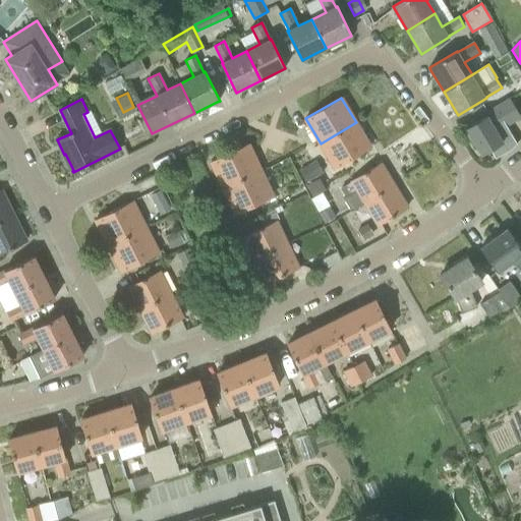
[(509,99),(485,112),(487,116),(466,128),(481,154),(503,141),(497,131),(520,117),(509,99)]
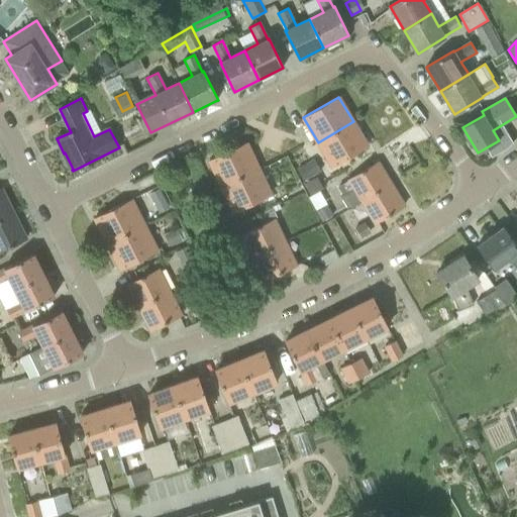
[(368,146),(353,121),(318,142),(333,167),(368,146)]
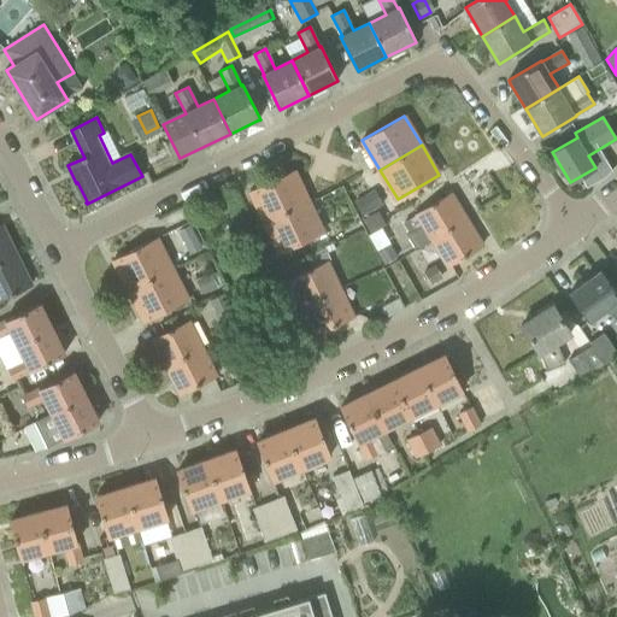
[(250,192),(265,223),(309,201),(294,170),(250,192)]
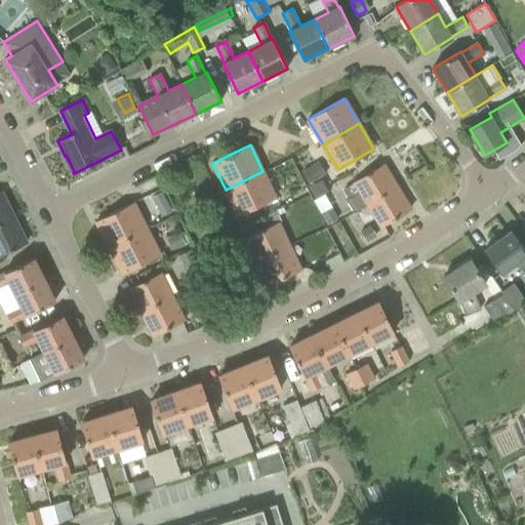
[(326,174),(318,161),(301,171),(309,184),(326,174)]
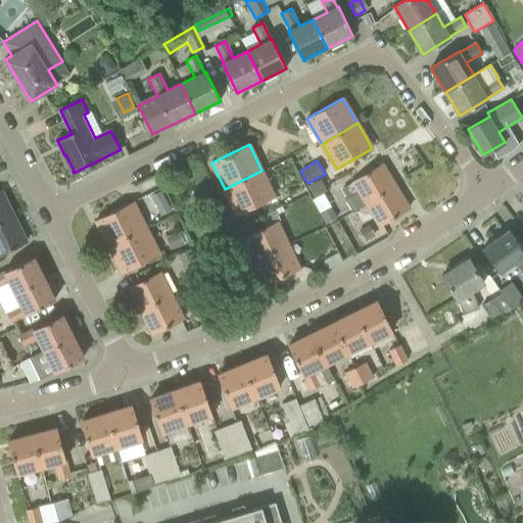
[(353,181),(359,190),(345,198),(353,212),(367,203),(395,186),(382,163),(353,181)]
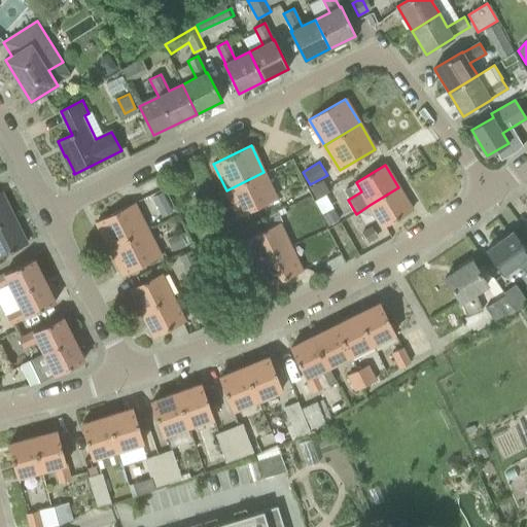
[(264,172),(226,190),(239,216),(276,199),(264,172)]
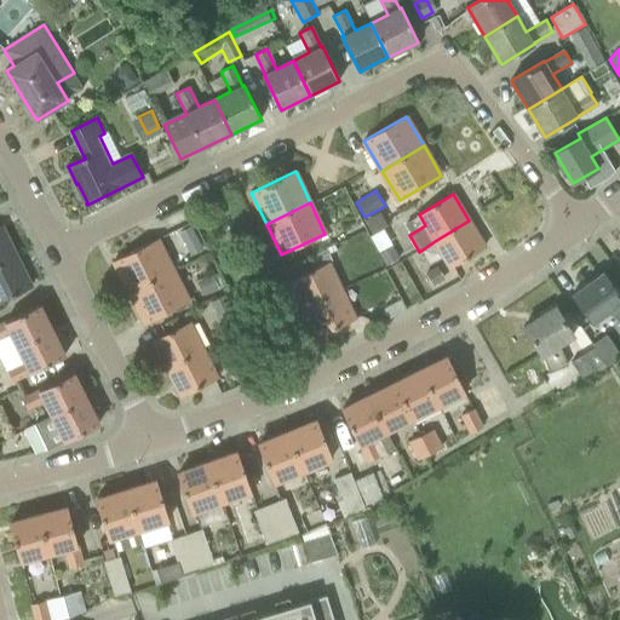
[(484,247),(469,220),(435,241),(452,268),(484,247)]
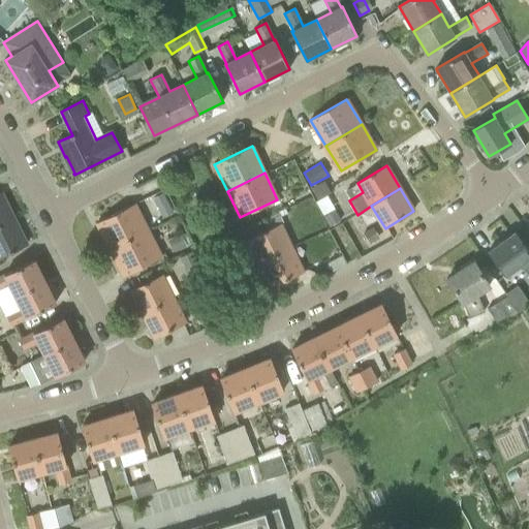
[(154,201),(160,216),(176,210),(166,189),(138,200),(141,208),(154,201)]
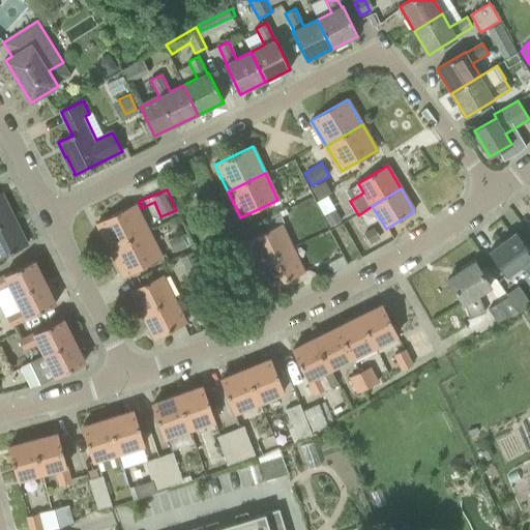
[(0,226),(13,219),(7,205),(5,206),(0,196),(2,196),(1,194),(0,194),(0,226)]
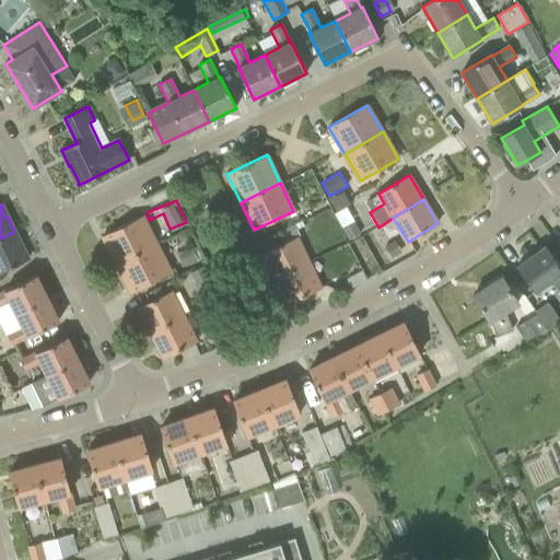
[(142,217),(112,232),(103,236),(117,264),(156,244),(142,217)]
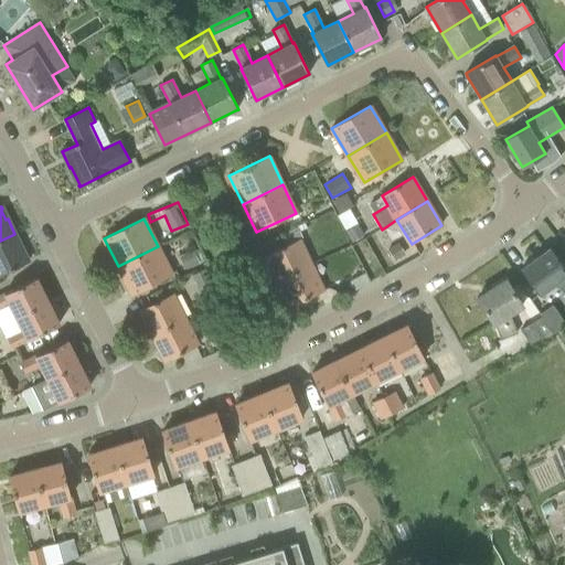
[(364,235),(359,224),(345,231),(352,243),(364,235)]
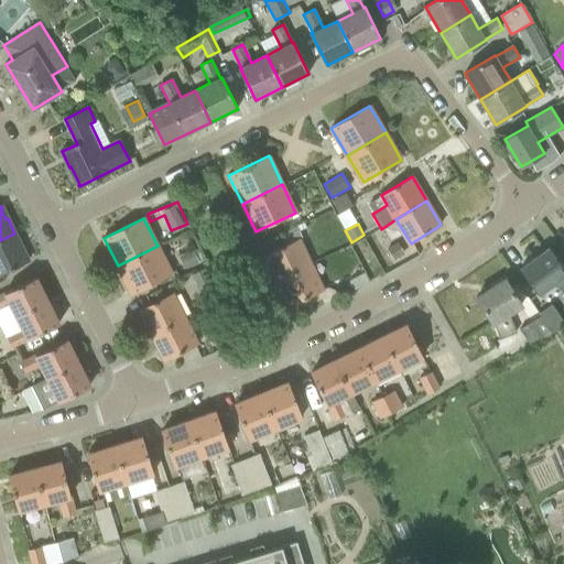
[(22,248),(14,234),(0,240),(0,275),(29,261),(28,259),(25,260),(20,249),(22,248)]
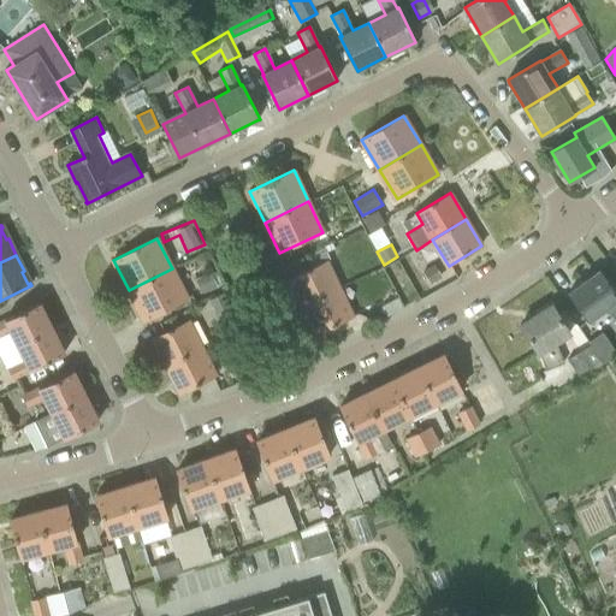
[(326,261),(312,268),(290,278),(303,306),(339,290),(326,261)]
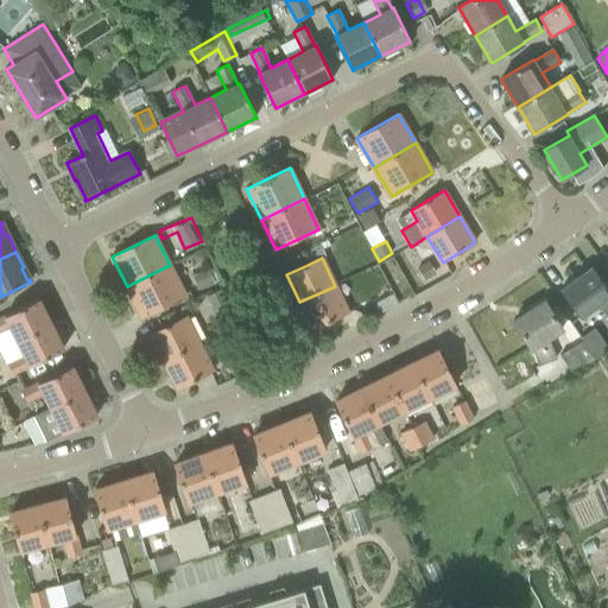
[(170,265),(127,286),(143,317),(184,296),(170,265)]
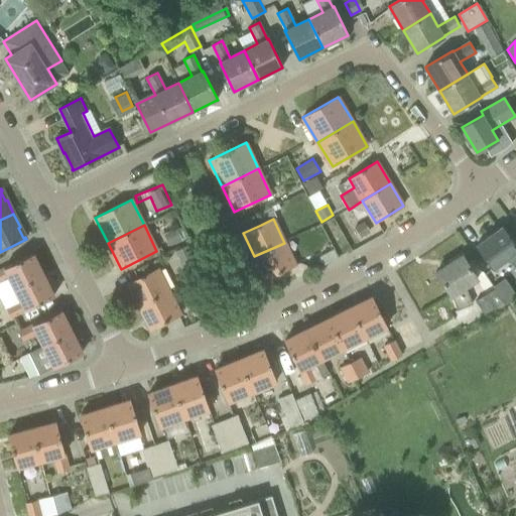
[(508,258),(515,269),(515,244),(503,226),(476,245),(483,256),(489,263),(494,269),(508,258)]
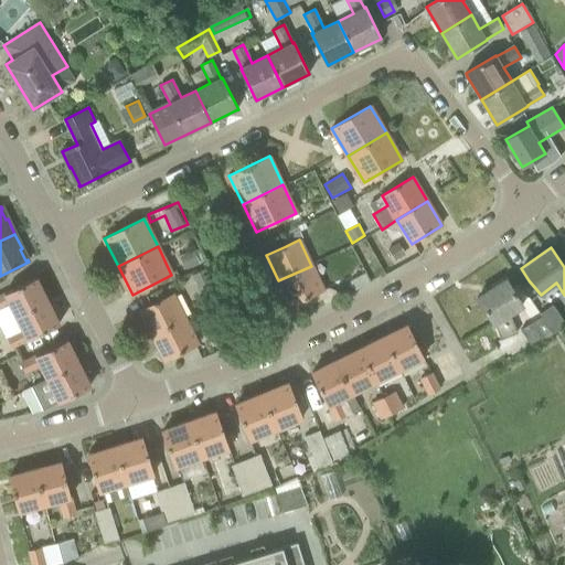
[(278,280),(290,307),(323,291),(311,266),(278,280)]
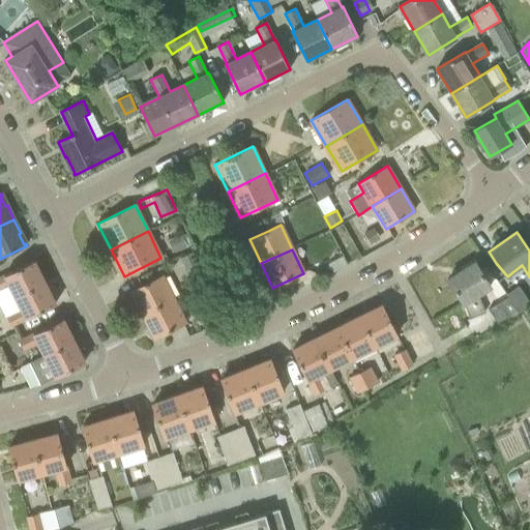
[(348,265),(344,257),(328,265),(333,273),(348,265)]
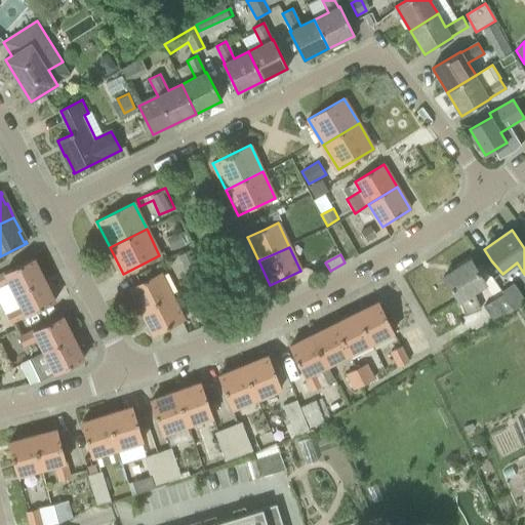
[(0,274),(0,286),(9,282),(15,294),(45,280),(34,258),(0,274)]
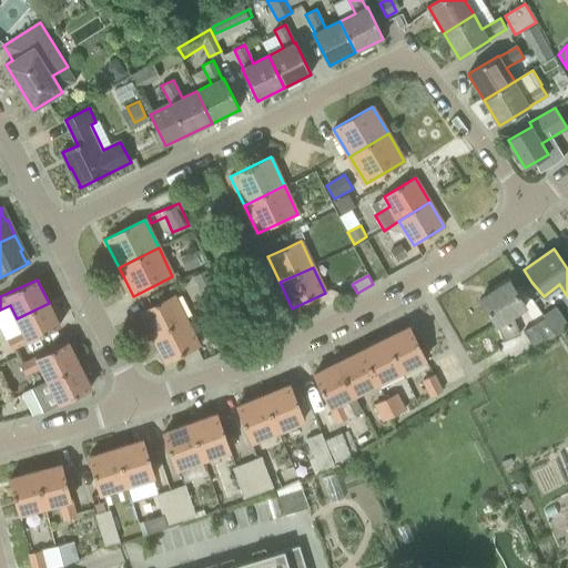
[(513,315),(525,307),(526,306),(509,281),(480,300),(497,325),(505,342),(521,335),(513,315)]
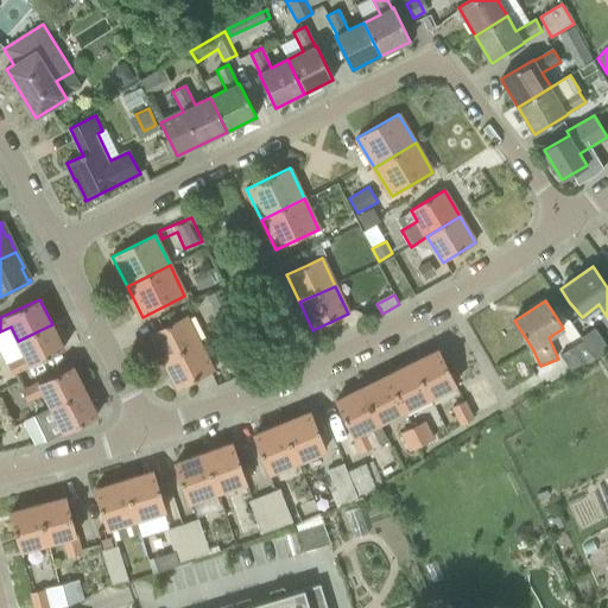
[(185,317),(151,334),(165,361),(198,344),(185,317)]
